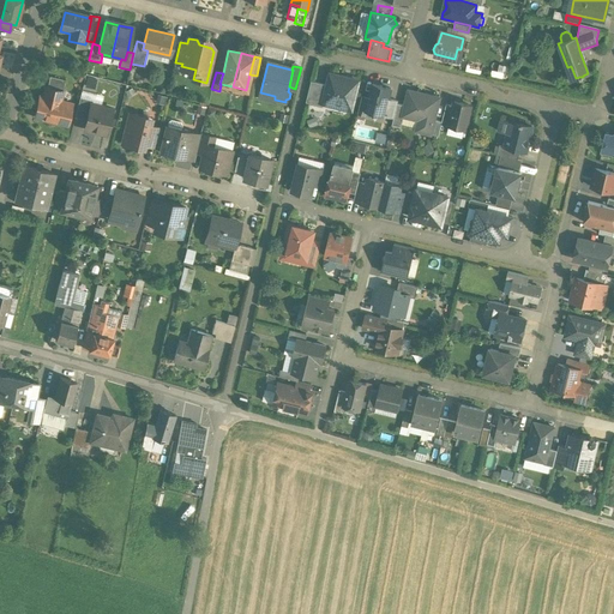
[(357,80),(330,74),(327,85),(324,100),(335,102),(337,107),(348,109),(351,107),(357,80)]
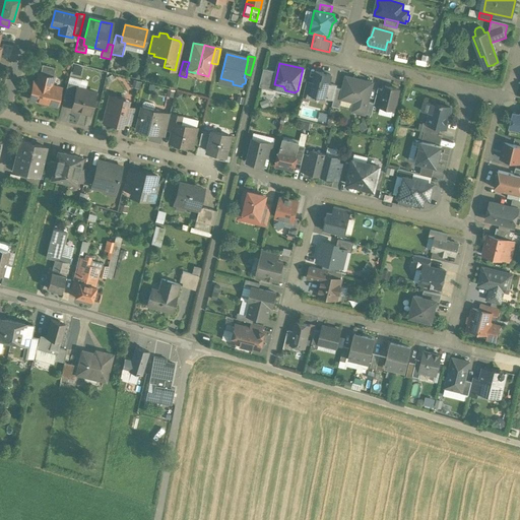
[(55,68),(42,65),(40,75),(53,78),(55,68)]
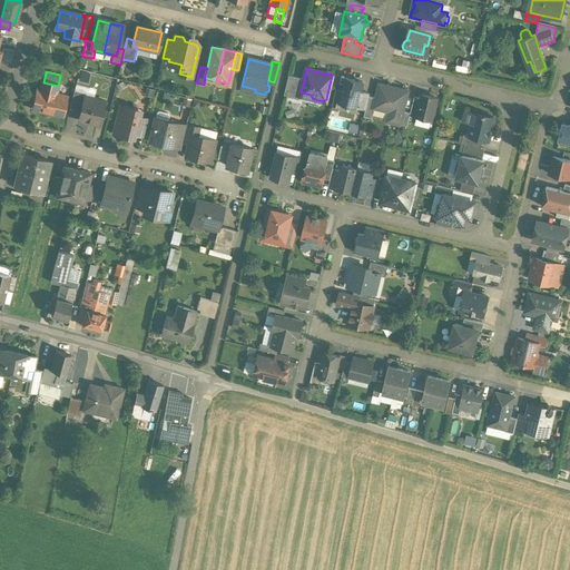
[(304,79),(288,76),(284,95),(300,99),(301,92),(304,79)]
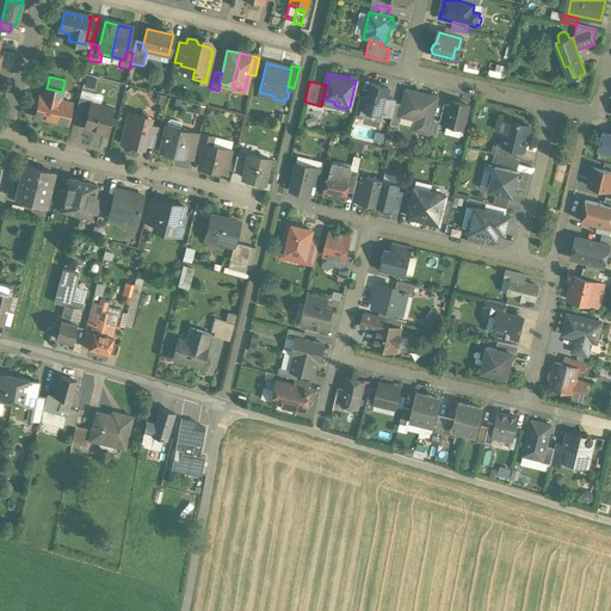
[(389,88),(370,84),(366,98),(364,110),(365,110),(382,115),(387,98),(389,88)]
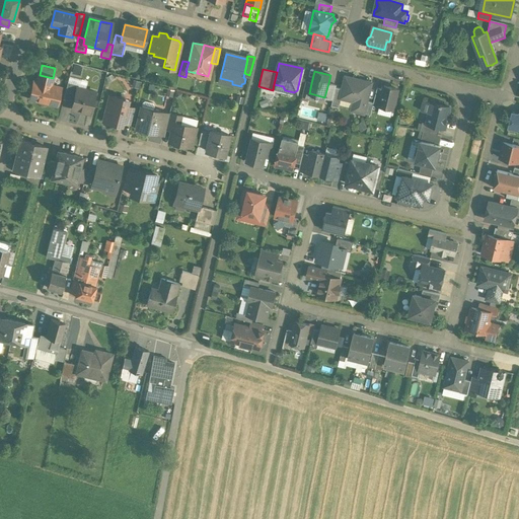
[(60,88),(46,85),(47,81),(51,82),(53,78),(40,75),(39,74),(36,83),(33,82),(29,99),(56,105),(60,88)]
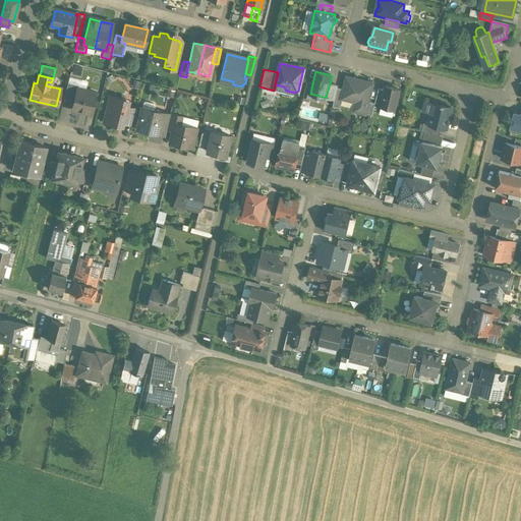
[(372,83),(346,77),(343,90),(341,99),(342,99),(355,102),(353,111),(365,114),(368,103),(372,83)]
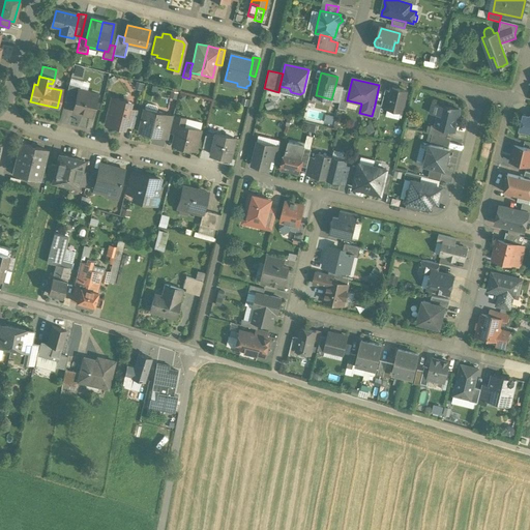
[(80,87),(68,84),(64,101),(75,104),(77,94),(78,94),(79,90),(80,87)]
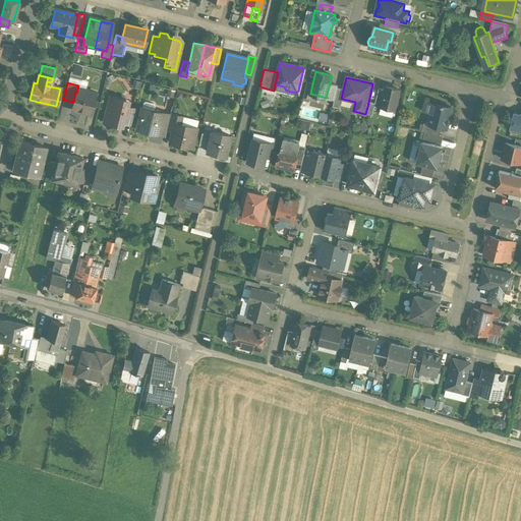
[(306,82),(303,96),(310,98),(311,94),(310,94),(312,83),(306,82)]
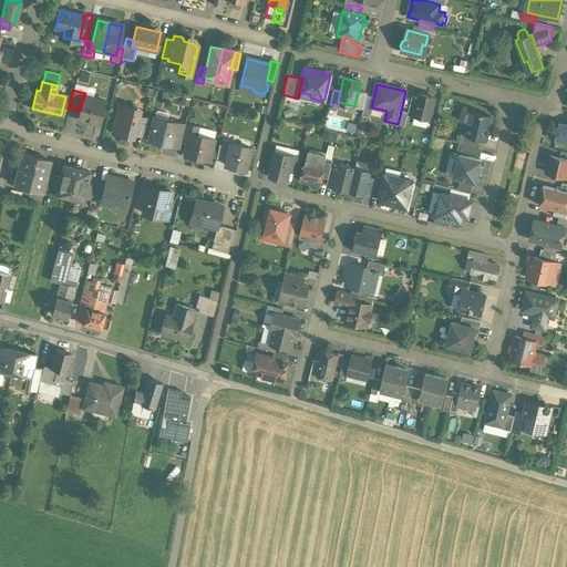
[(367,93),(359,91),(354,106),(363,107),(367,96),(367,93)]
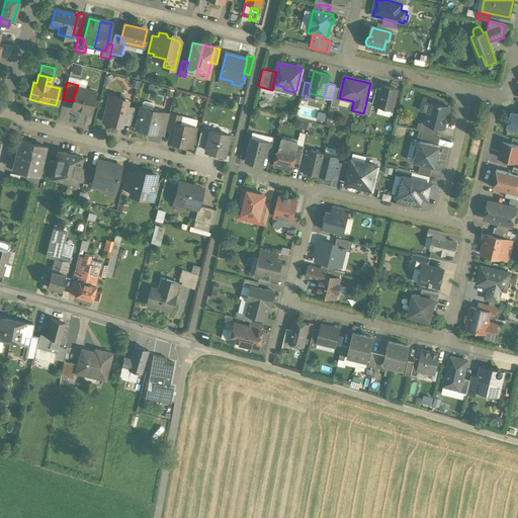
[(397,89),(383,86),(382,90),(378,105),(392,109),(397,89)]
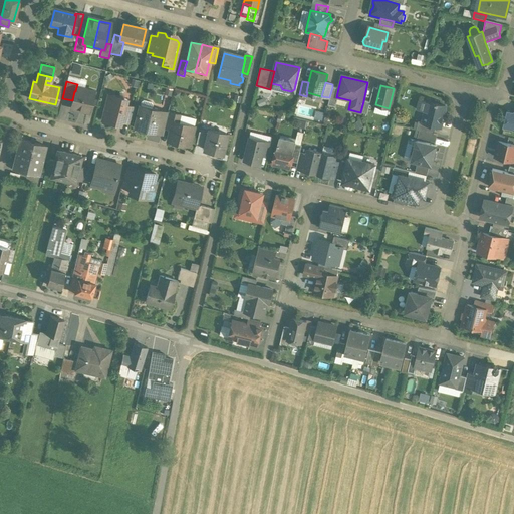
[(94,91),(76,87),(75,91),(74,91),(72,100),(70,108),(89,113),(94,91)]
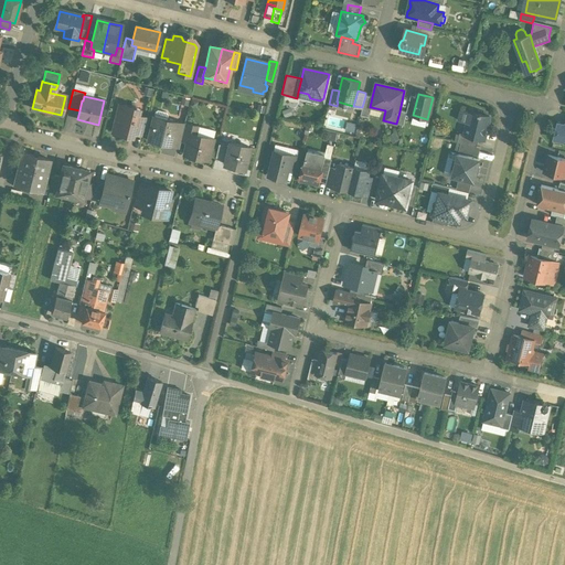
[(372,97),(365,96),(362,107),(360,115),(368,117),(371,107),(370,107),(372,97)]
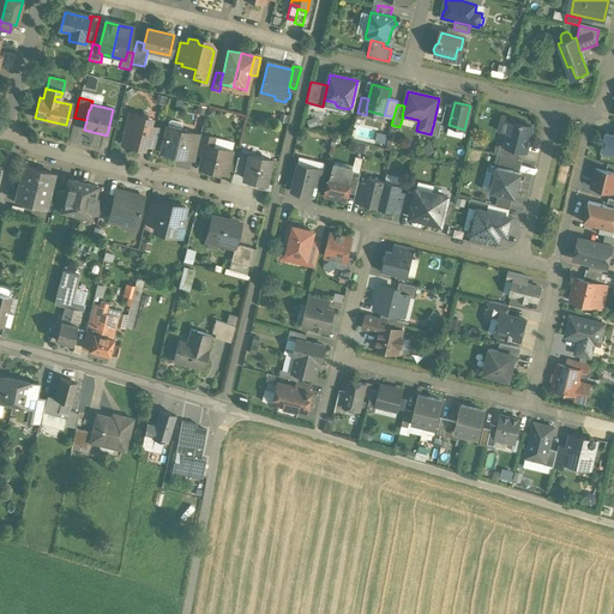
[(445,106),(441,122),(441,124),(449,125),(453,107),(445,106)]
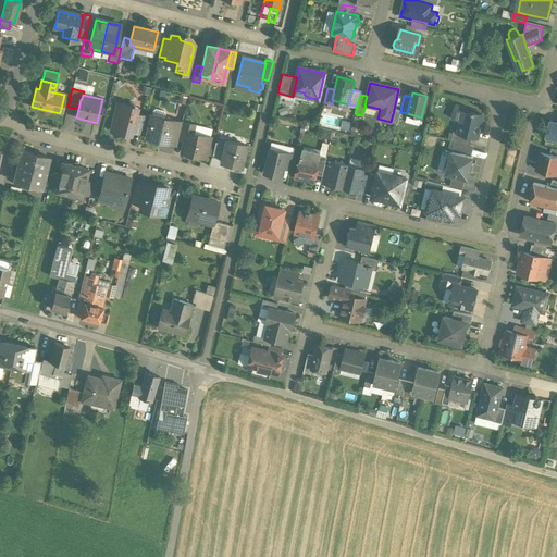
[(134,108),(121,104),(119,115),(118,115),(113,114),(111,123),(112,125),(113,125),(112,132),(121,134),(122,128),(133,132),(137,114),(133,113),(134,108)]
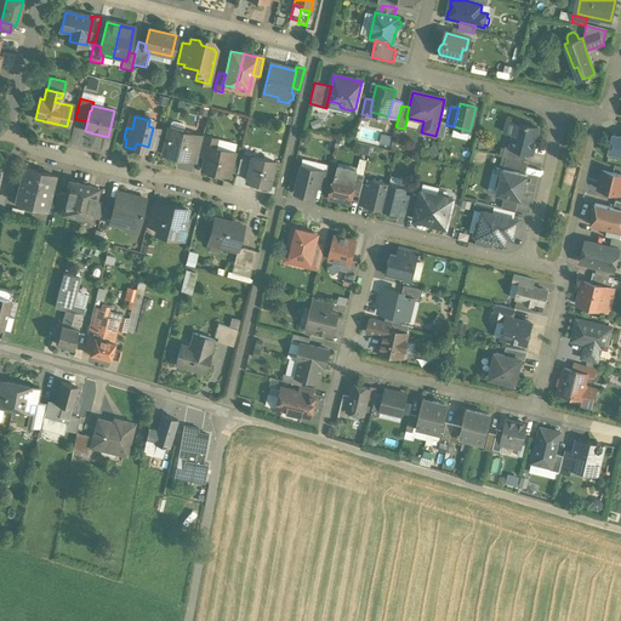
[(318,119),(311,123),(313,130),(322,126),(318,119)]
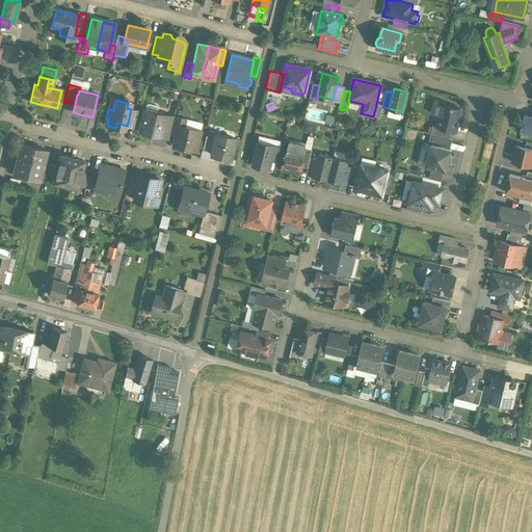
[(443,106),(433,104),(431,113),(440,115),(443,106)]
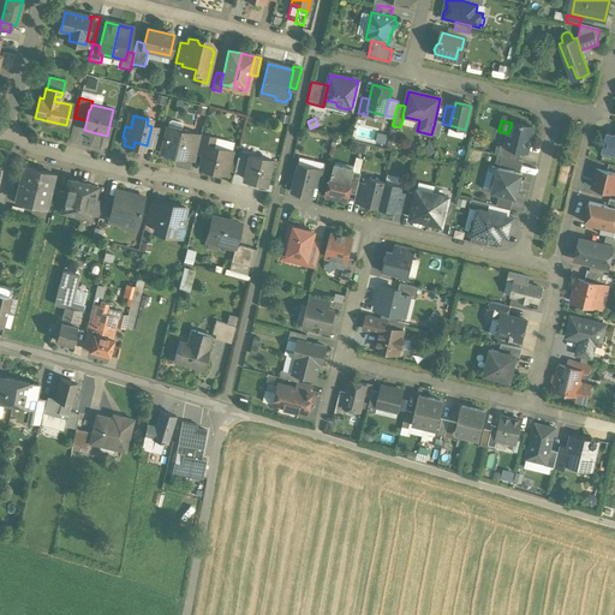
[(442,123),(435,121),(431,135),(439,137),(440,137),(442,124),(442,123)]
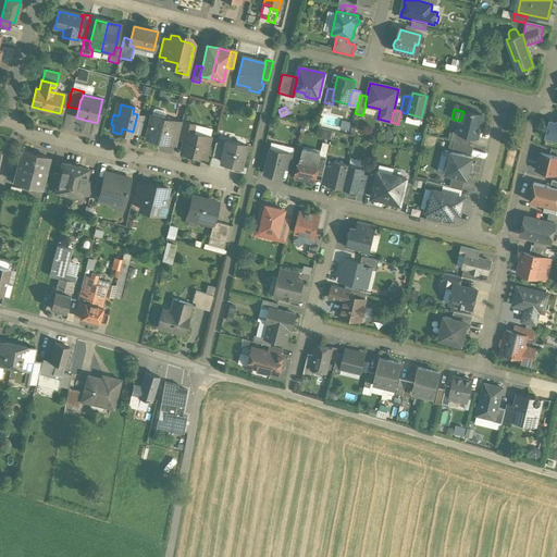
[(471,112),(463,110),(463,111),(460,121),(458,132),(458,133),(471,136),(477,137),(482,115),(473,113),(473,112),(471,112)]
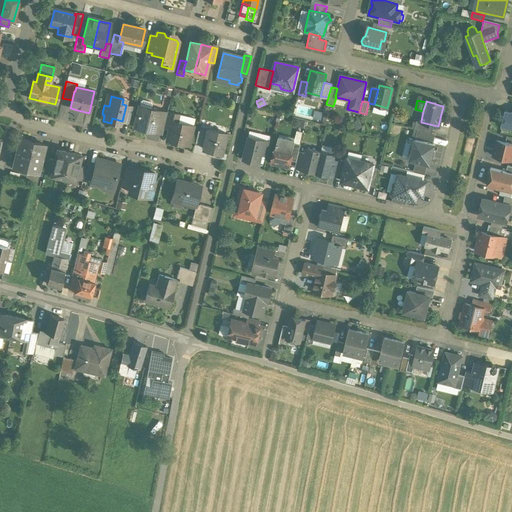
[(132,106),(126,105),(122,121),(128,122),(132,106)]
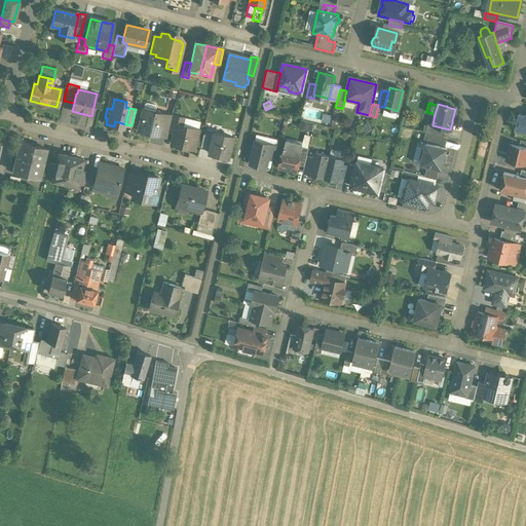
[(165,113),(144,108),(138,132),(159,137),(163,124),(165,113)]
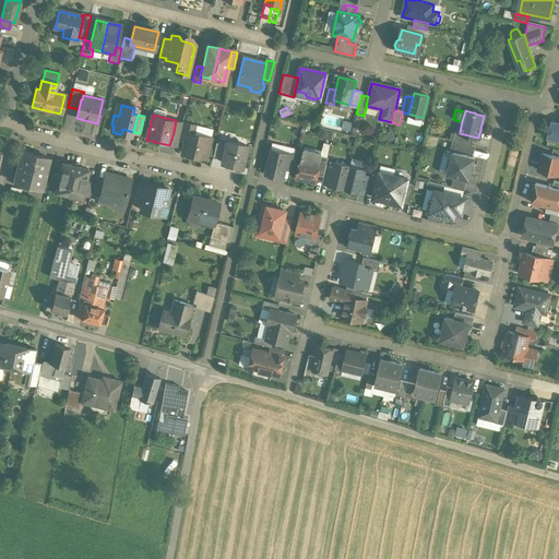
[(182,122),(176,120),(174,132),(180,133),(182,122)]
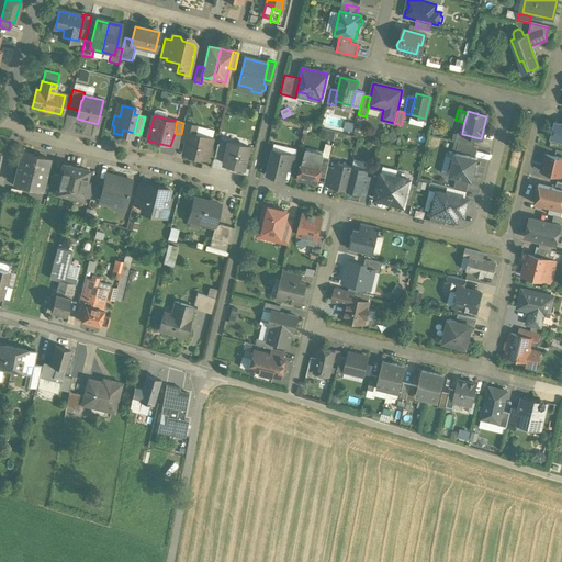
[(345,122),(343,131),(352,133),(355,124),(345,122)]
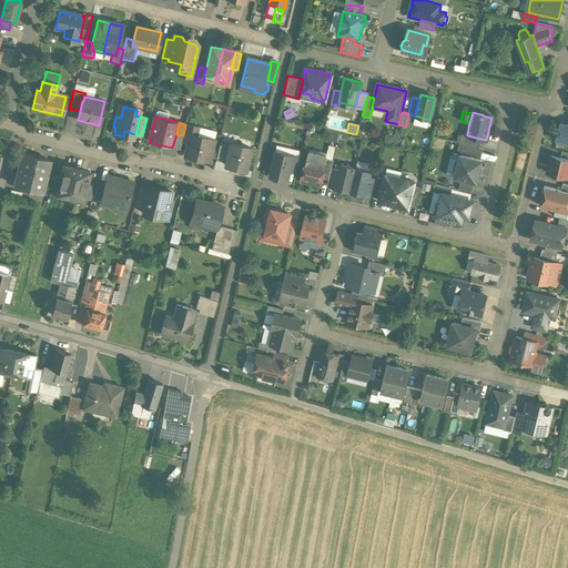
[(193,125),(185,124),(183,135),(181,142),(188,143),(190,134),(191,134),(193,125)]
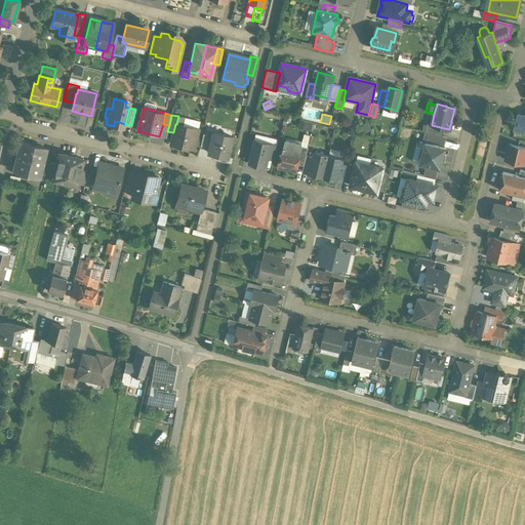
[(524,116),(518,115),(517,118),(515,119),(514,123),(516,125),(515,131),(524,133),(524,116)]
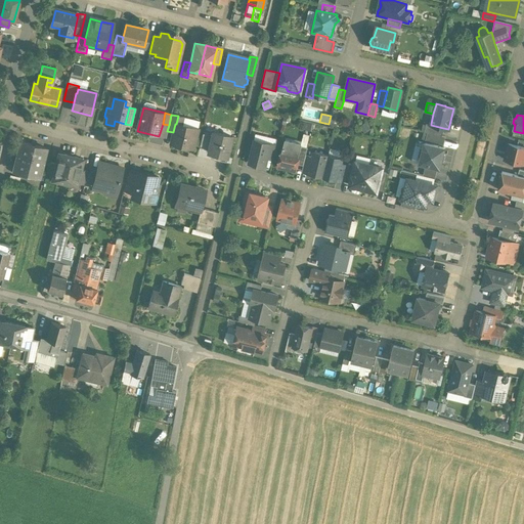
[(365,123),(359,127),(364,134),(370,129),(365,123)]
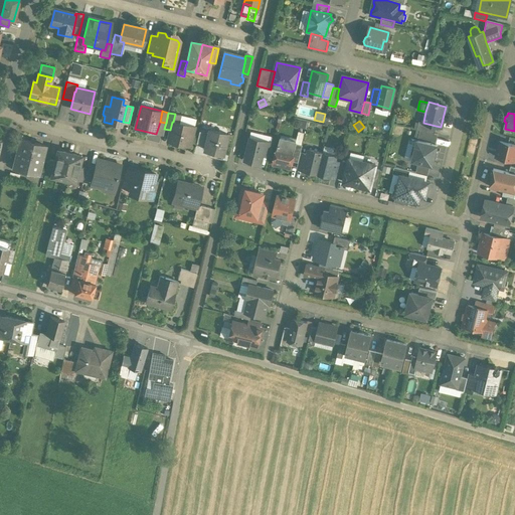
[(436,126),(423,123),(423,122),(418,121),(416,130),(419,130),(435,134),(436,126)]
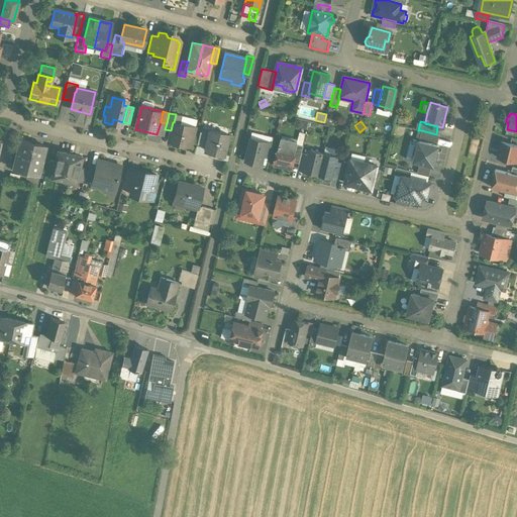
[(167,123),(161,122),(157,134),(163,136),(165,129),(167,123)]
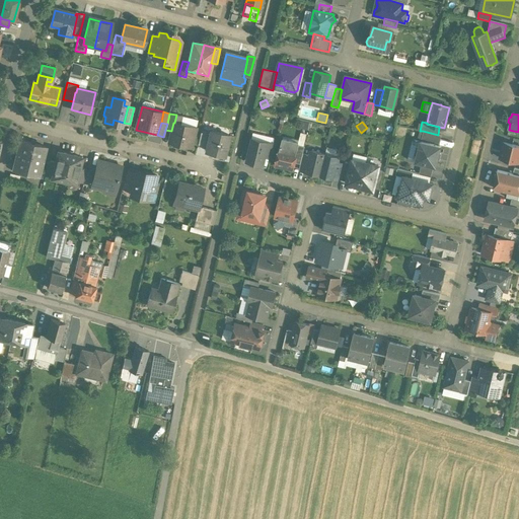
[(174,123),(173,123),(171,131),(169,142),(170,142),(170,140),(178,142),(178,144),(191,147),(196,128),(174,123)]
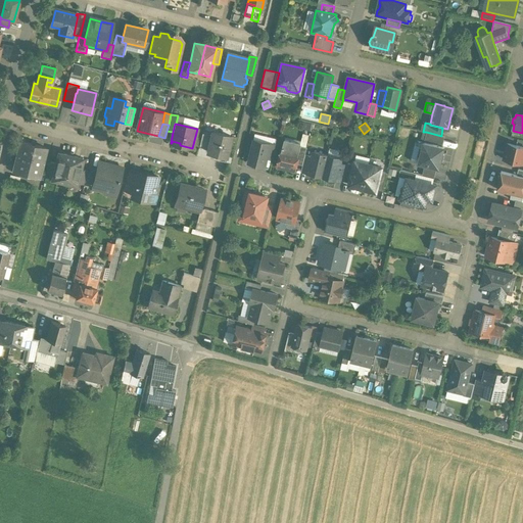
[(231,136),(211,132),(211,135),(208,148),(207,152),(226,156),(231,136)]
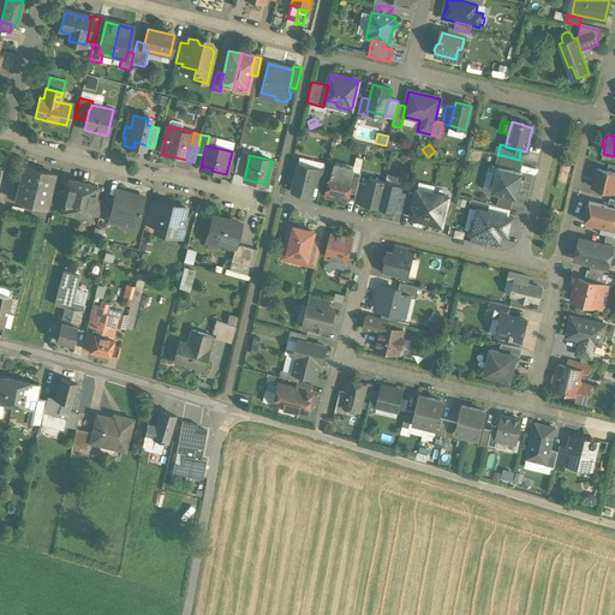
[(519,160),(501,155),(499,165),(520,169),(523,161),(519,160)]
